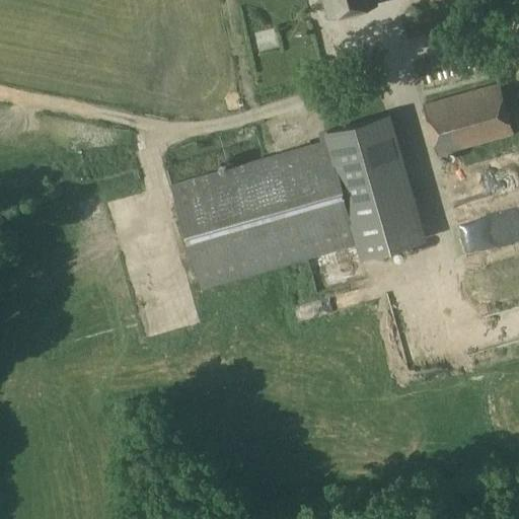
[(378,6),(376,0),(321,0),(327,19),(378,6)]
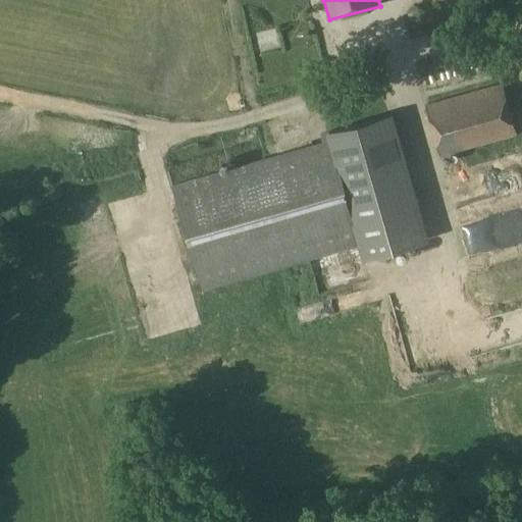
[(428,103),(440,157),(517,136),(503,83),(428,103)]
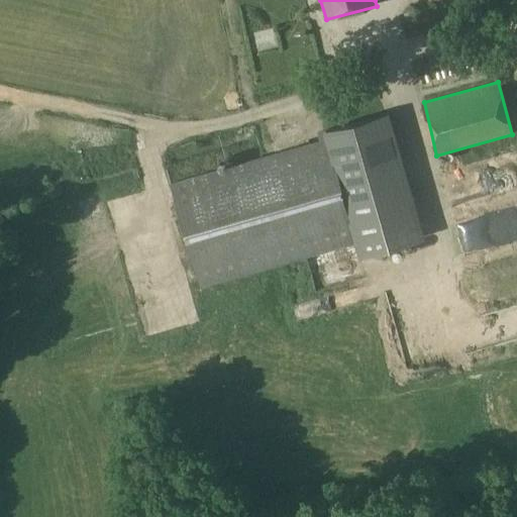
[(325,140),(362,263),(426,243),(390,121),(325,140)]
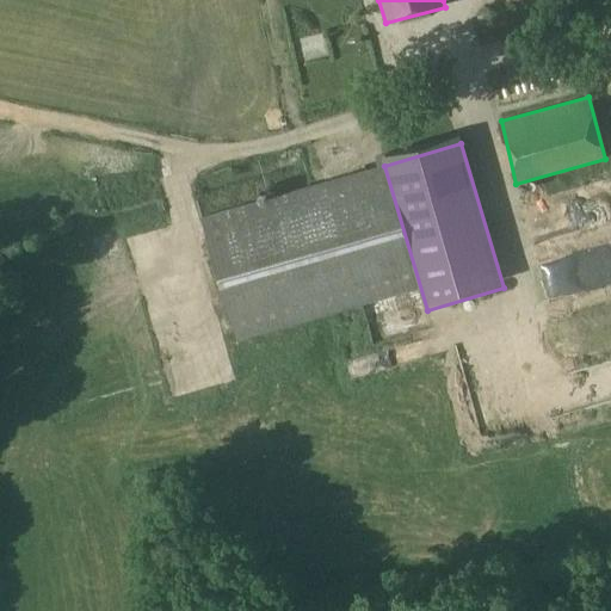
[(419,289),(384,166),(201,217),(236,341),(419,289)]
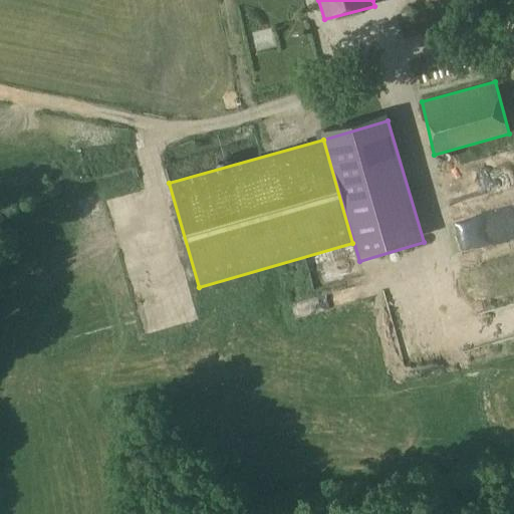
[(471,226),(501,221),(498,205),(468,210),(471,226)]
